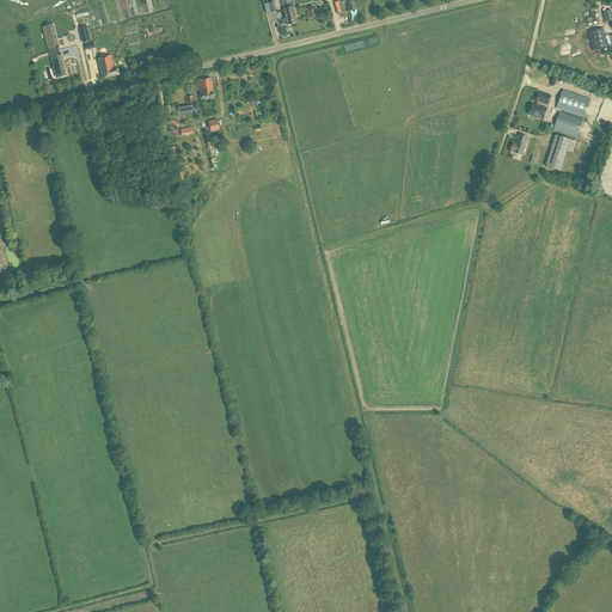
[(155,23),(175,18),(169,0),(134,0),(124,2),(128,16),(129,16),(130,18),(140,14),(141,20),(146,19),(145,18),(147,17),(150,25),(144,26),(145,32),(157,29),(155,23)]
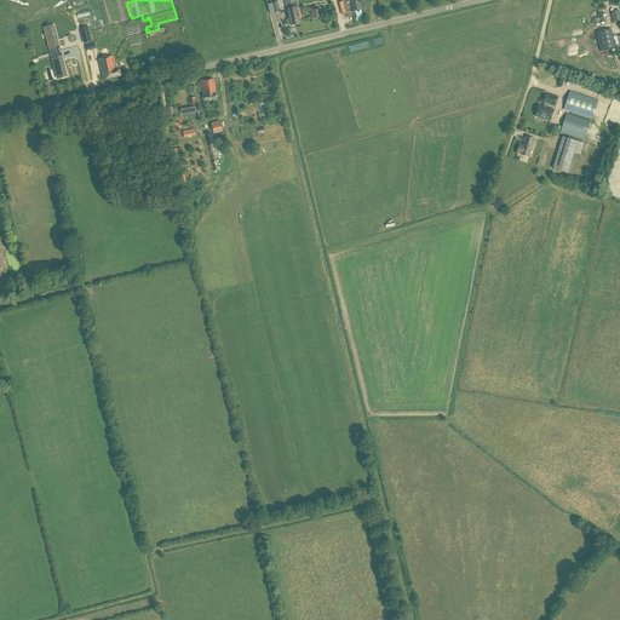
[(360,0),(350,0),(354,12),(362,10),(360,0)]
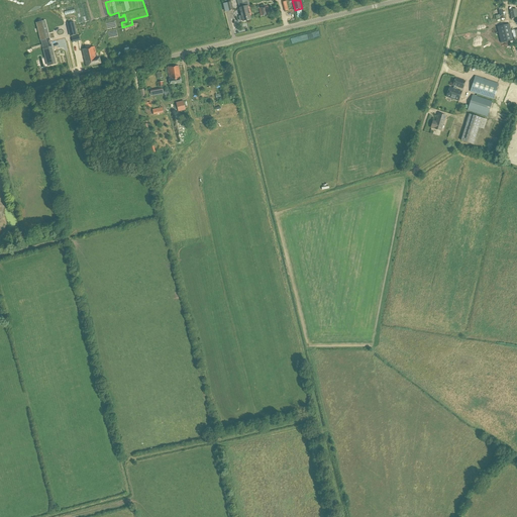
[(251,19),(247,3),(238,5),(241,16),(239,16),(240,21),(242,20),(242,21),(251,19)]
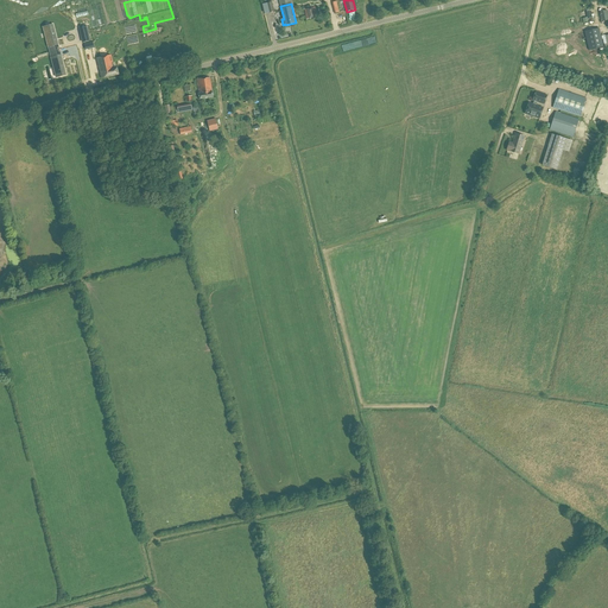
[(308,10),(305,11),(306,19),(317,17),(315,7),(311,8),(310,6),(306,7),(308,10)]
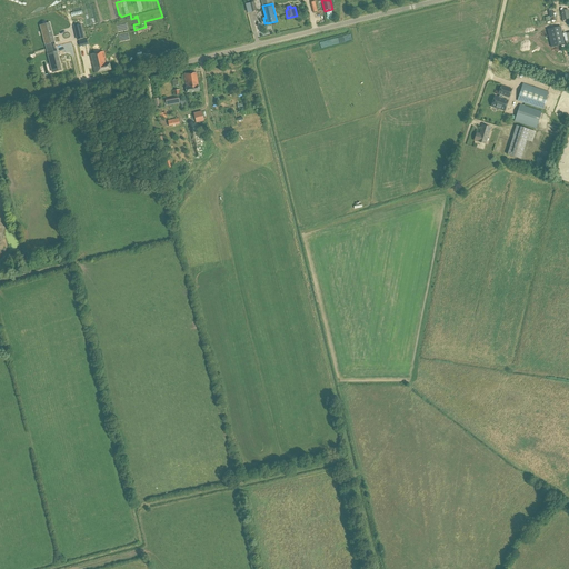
[(49,23),(41,26),(47,49),(56,47),(49,23)]
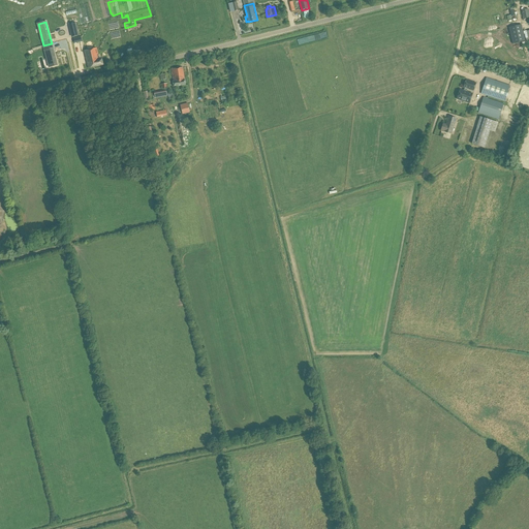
[(522,25),(509,28),(512,44),(525,41),(522,25)]
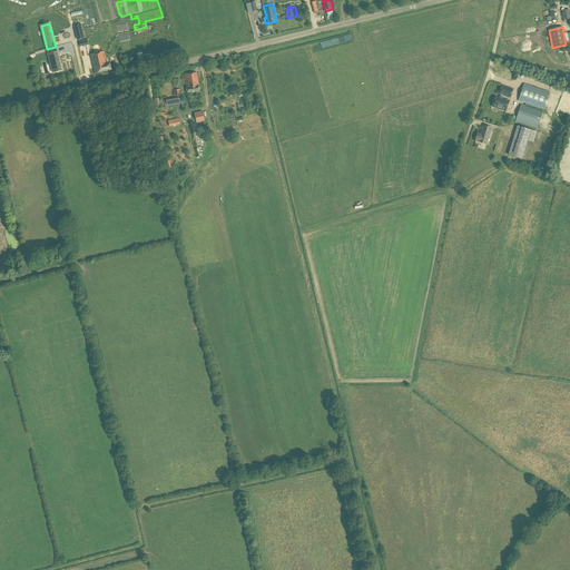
[(129,43),(130,46),(149,41),(148,37),(149,37),(148,30),(129,35),(129,36),(126,37),(127,40),(131,39),(133,43),(129,43)]
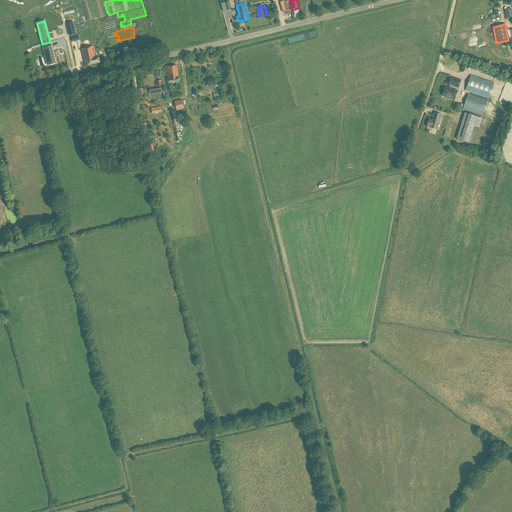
[(95,43),(93,35),(88,36),(89,39),(86,39),(87,44),(95,43)]
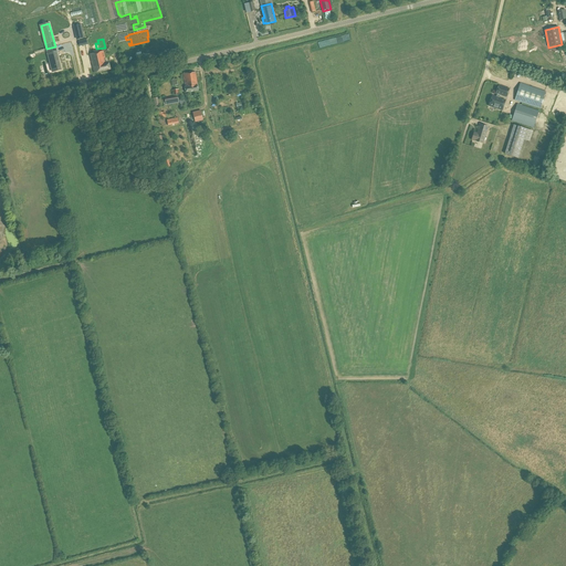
[(55,46),(46,49),(52,72),(61,70),(55,46)]
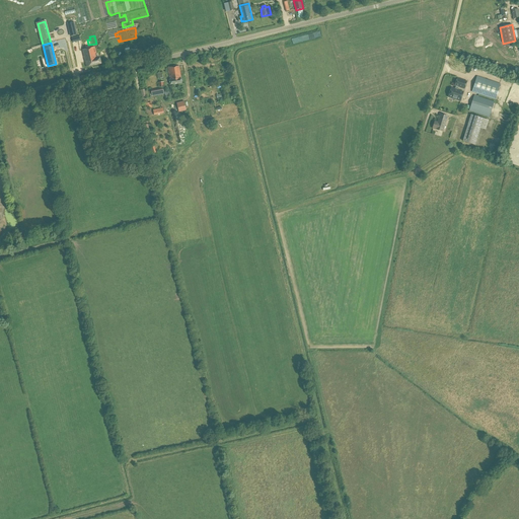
[(94,48),(82,50),(86,67),(101,64),(99,58),(97,59),(94,48)]
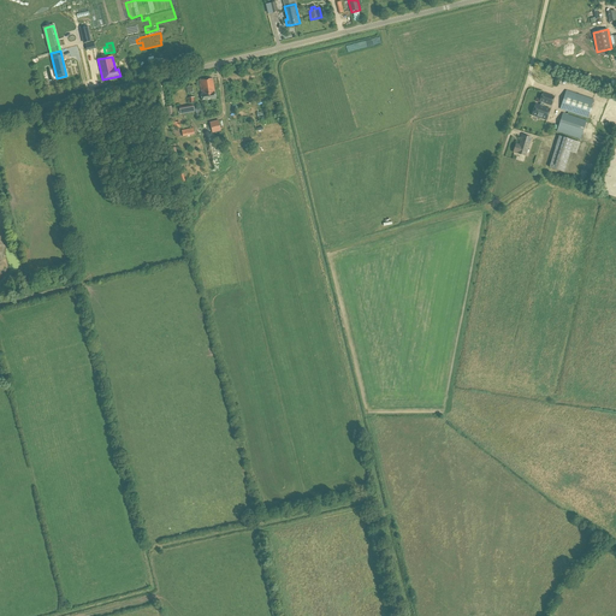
[(200,81),(202,95),(201,95),(202,100),(215,99),(215,93),(214,93),(213,80),(200,81)]
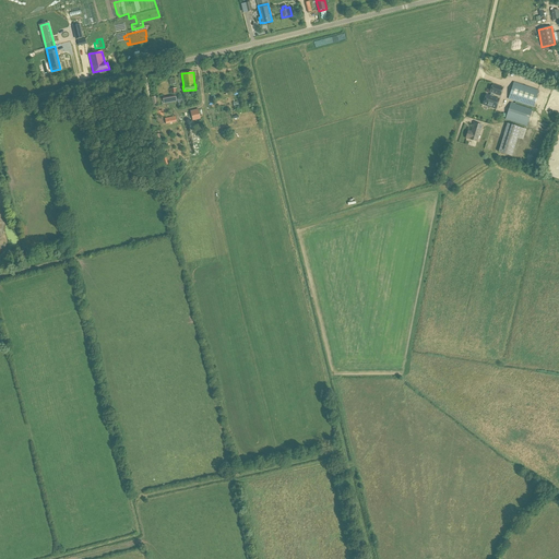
[(509,99),(534,108),(538,91),(514,83),(509,99)]
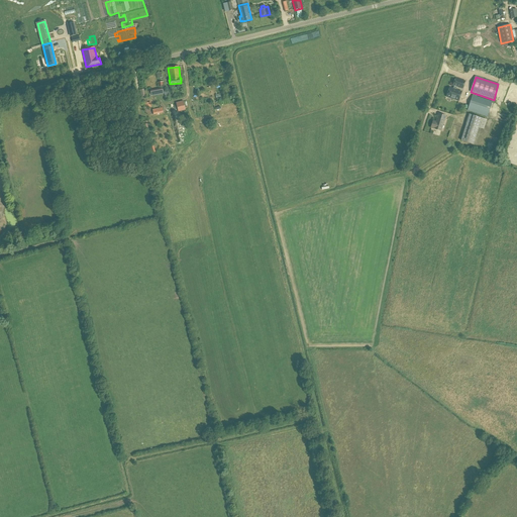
[(449,88),(446,97),(458,101),(461,92),(455,90),(456,87),(462,89),(466,81),(455,78),(452,86),(454,86),(452,89),(449,88)]
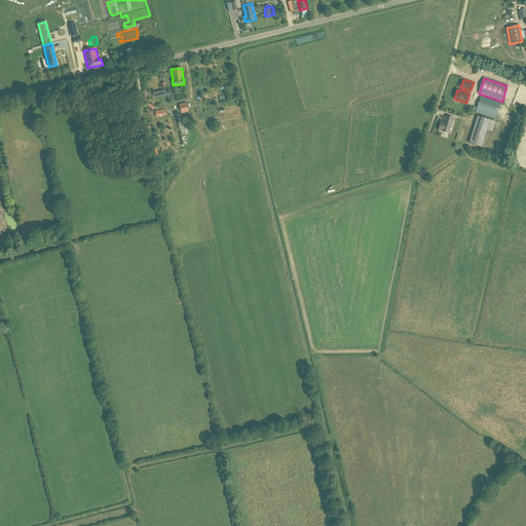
[(481,97),(476,112),(495,119),(500,104),(481,97)]
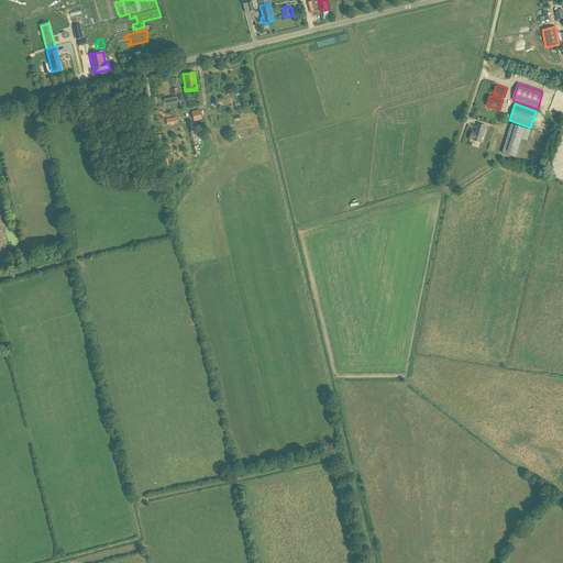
[(470,140),(481,143),(485,127),(478,124),(475,135),(472,134),(470,140)]
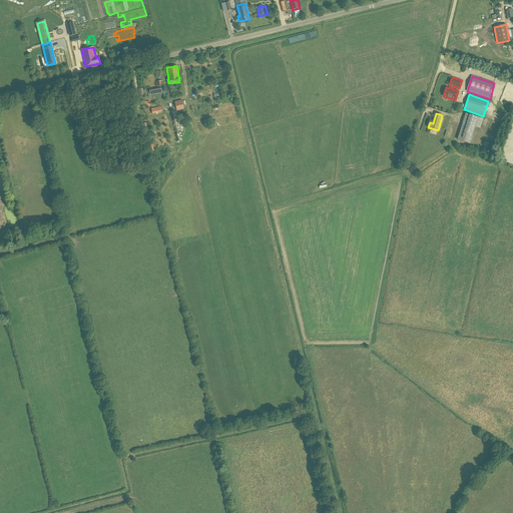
[(466,113),(457,139),(469,143),(475,126),(479,127),(482,119),(466,113)]
